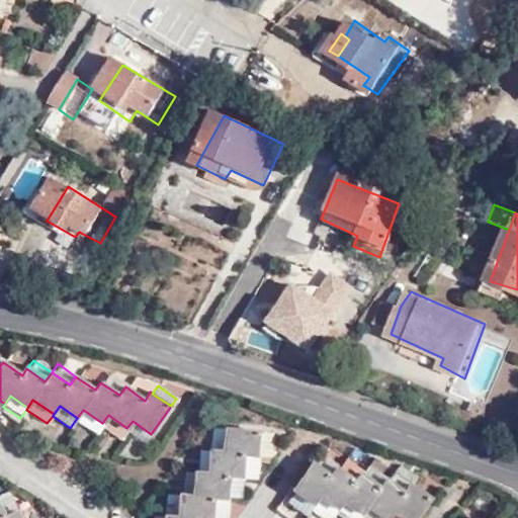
[(133,421),(126,428),(125,430),(145,443),(151,434),(133,421)]
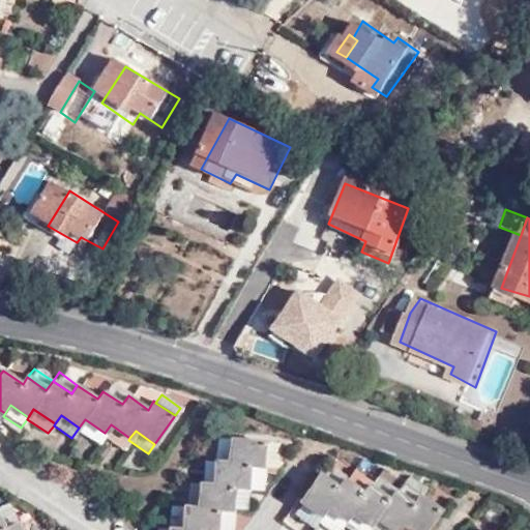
[(227,463),(230,439),(217,437),(215,463),(227,463)]
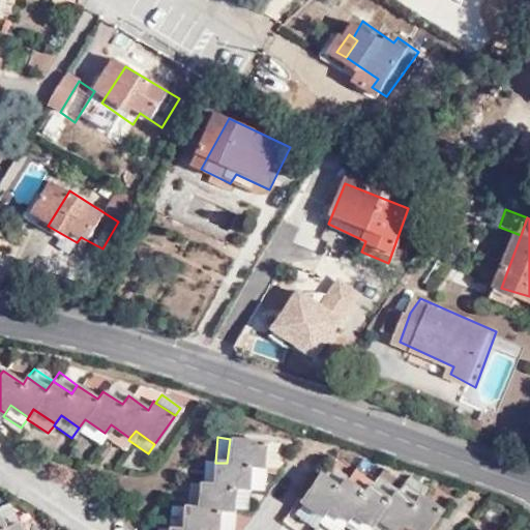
[(264,442),(230,439),(227,463),(215,463),(213,484),(199,483),(197,507),(183,506),(181,529),(169,528),(168,529),(216,529),(218,509),(232,510),(231,507),(234,488),(246,490),(247,483),(248,466),(261,467),(275,468),(276,460),(274,460),(262,459),(264,442)]
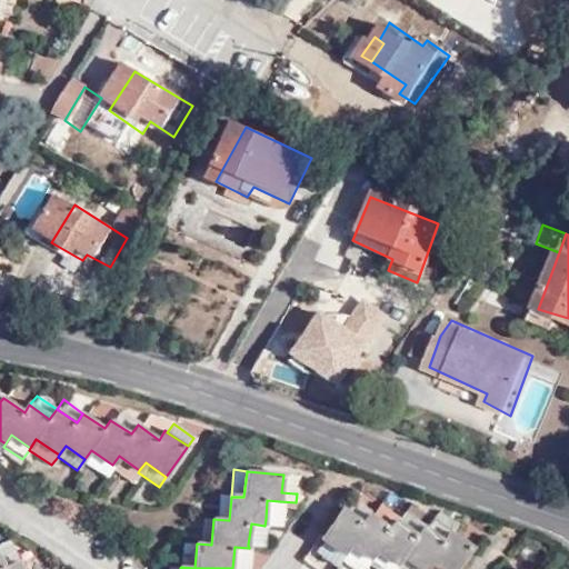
[(297,476),(283,475),(281,492),(295,493),(297,476)]
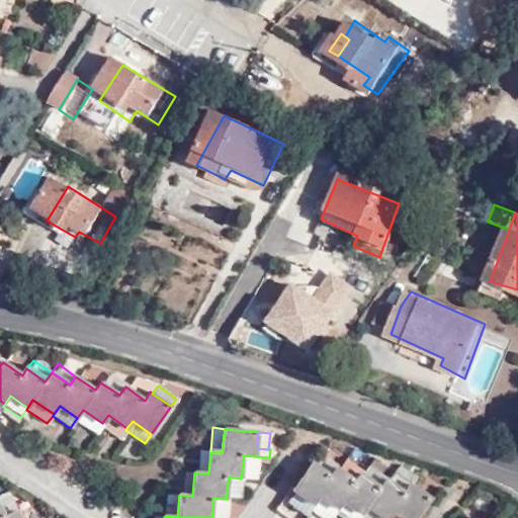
[(208,473),(210,452),(196,450),(194,472),(208,473)]
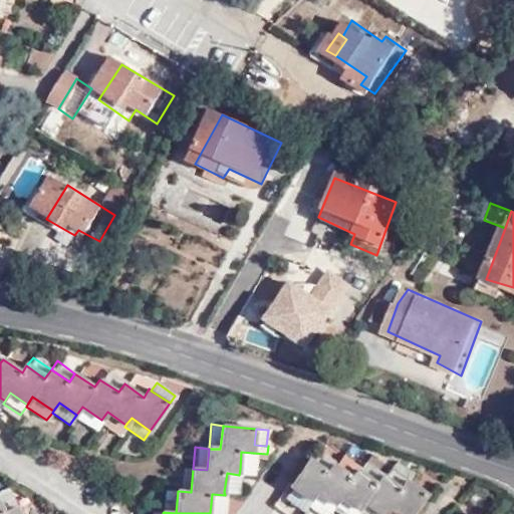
[(252,469),(253,453),(241,452),(240,469),(252,469)]
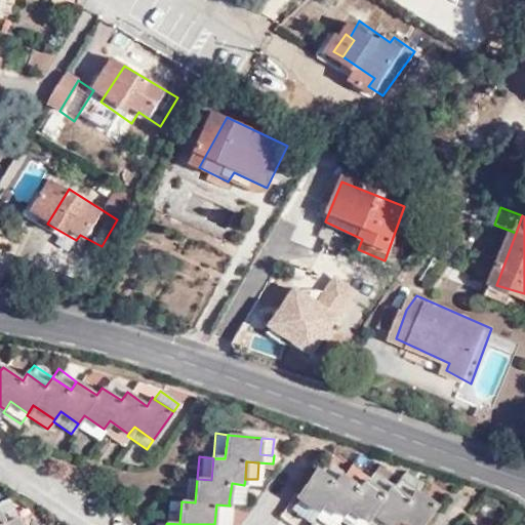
[(350,465),(341,476),(360,488),(367,480),(368,478),(350,465)]
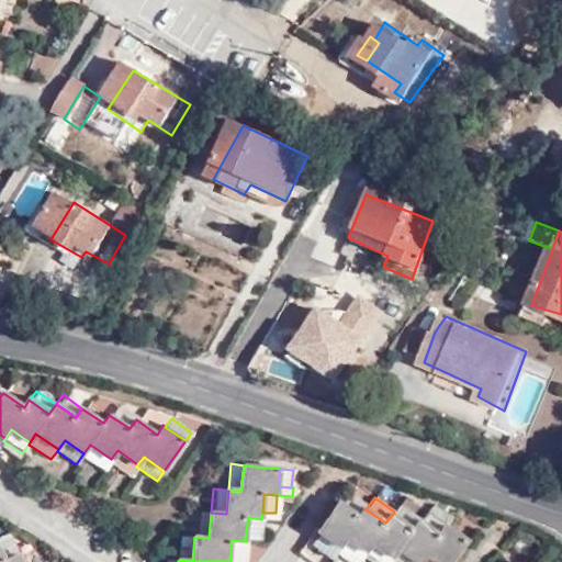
[(339,503),(318,532),(340,548),(346,539),(367,553),(373,544),(394,560),(400,551),(416,561),(420,561),(425,557),(434,561),(452,561),(468,540),(447,525),(441,535),(420,520),(415,529),(393,514),(385,523),(366,509),(360,517),(339,503)]
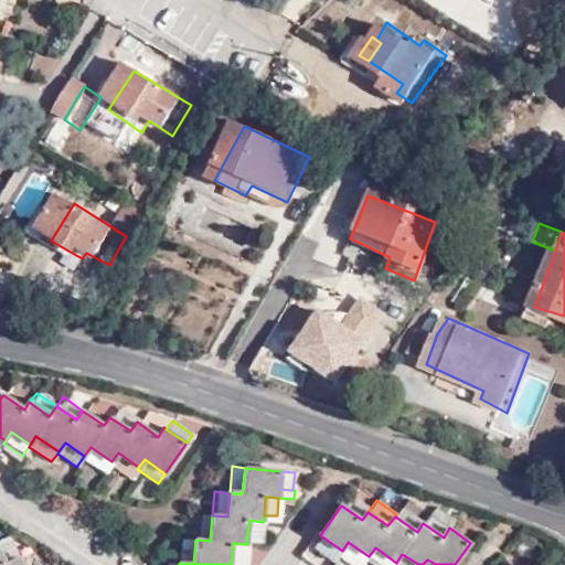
[(210,541),(212,515),(198,513),(195,540),(210,541)]
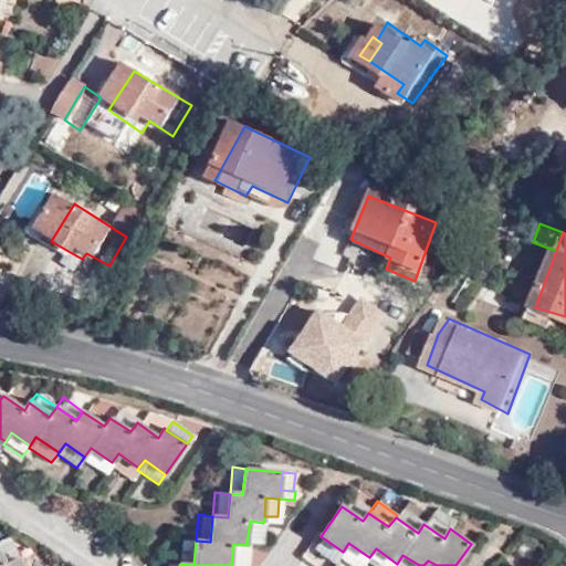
[(261,544),(263,523),(250,521),(247,542),(261,544)]
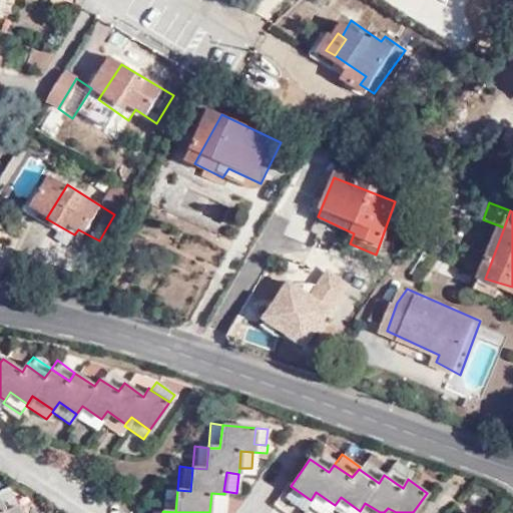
[(311,500),(291,486),(283,497),(303,511),(311,500)]
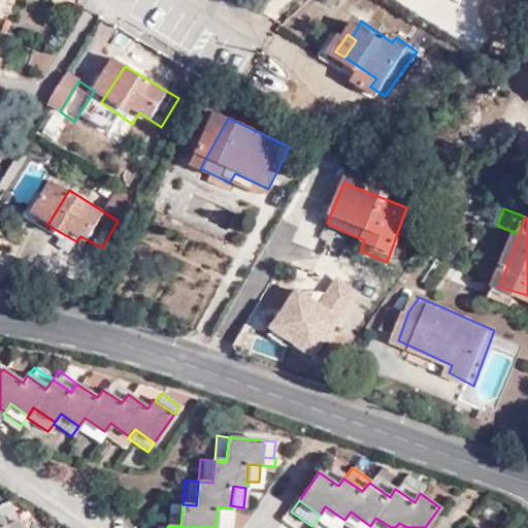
[(180,527),(183,504),(170,503),(168,526),(180,527)]
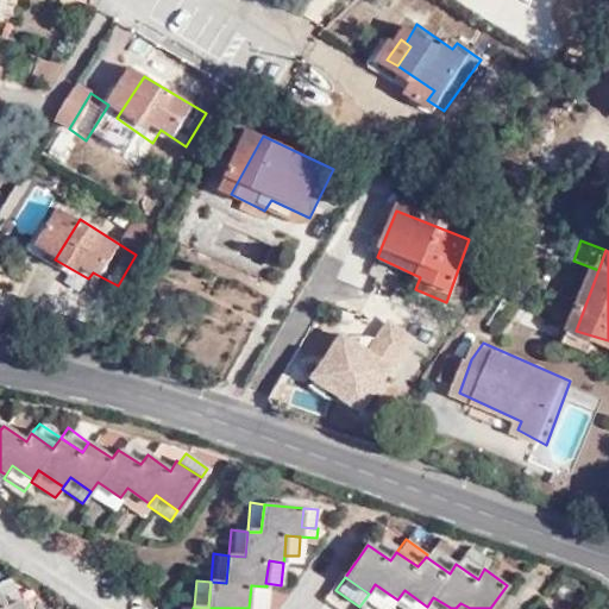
[(6,584),(0,585),(0,596),(6,608),(17,603),(6,584)]
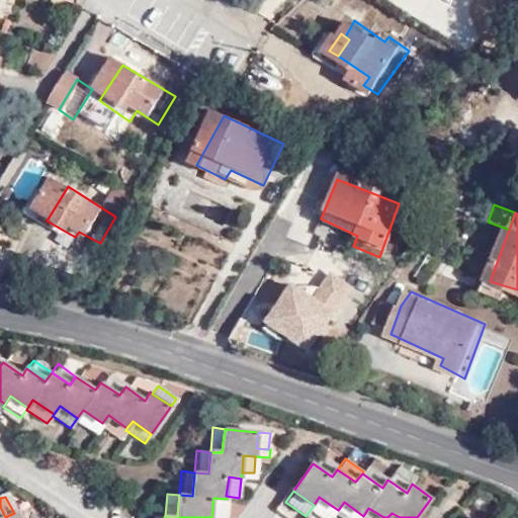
[(224,517),(227,499),(213,498),(211,517),(224,517)]
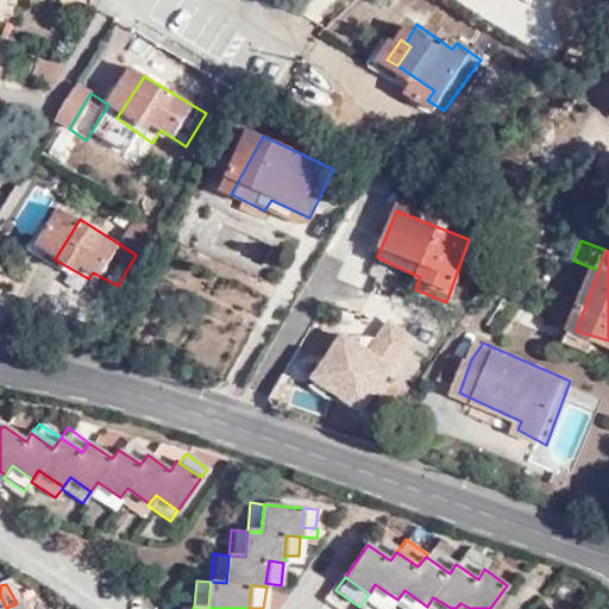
[(405,590),(397,600),(395,603),(402,608),(424,608),(427,607),(405,590)]
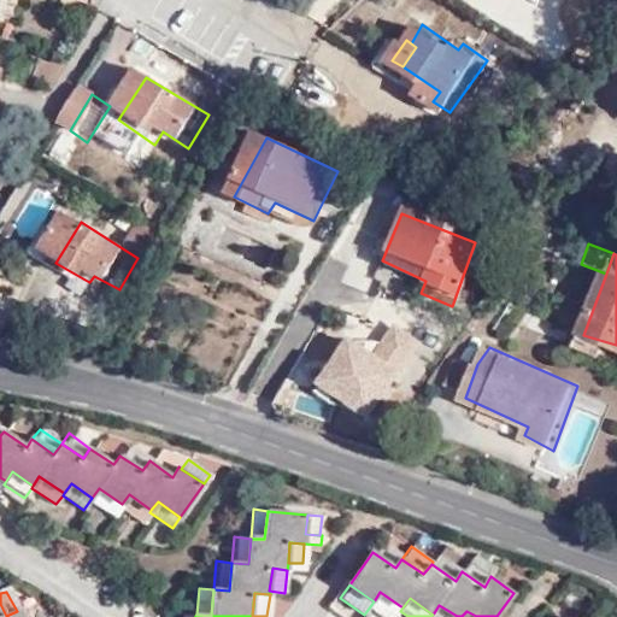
[(0,616),(23,616),(23,615),(19,610),(17,611),(6,616),(0,604),(0,616)]
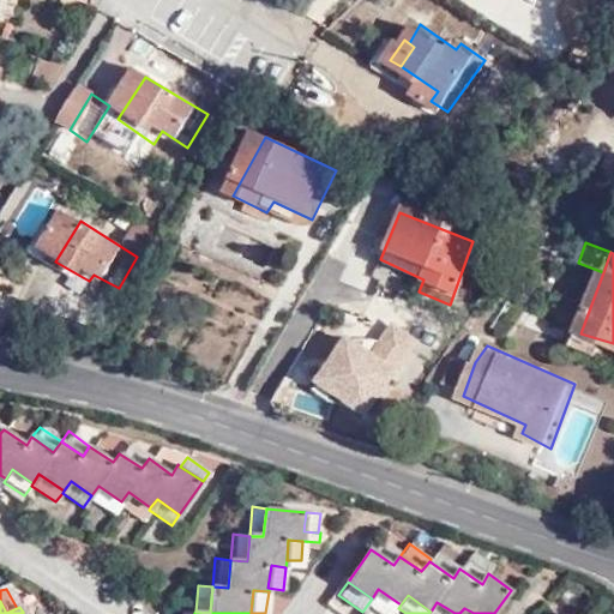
[(431,612),(427,613),(455,613),(437,602),(431,612)]
